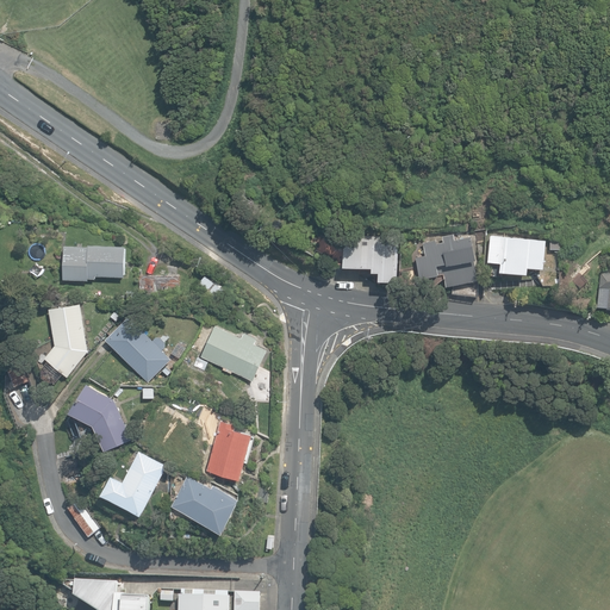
[(398,281),(400,236),(346,234),(347,237),(317,236),(316,249),(337,262),(344,263),(344,266),(372,267),(373,271),(380,272),(380,280),(398,281)]
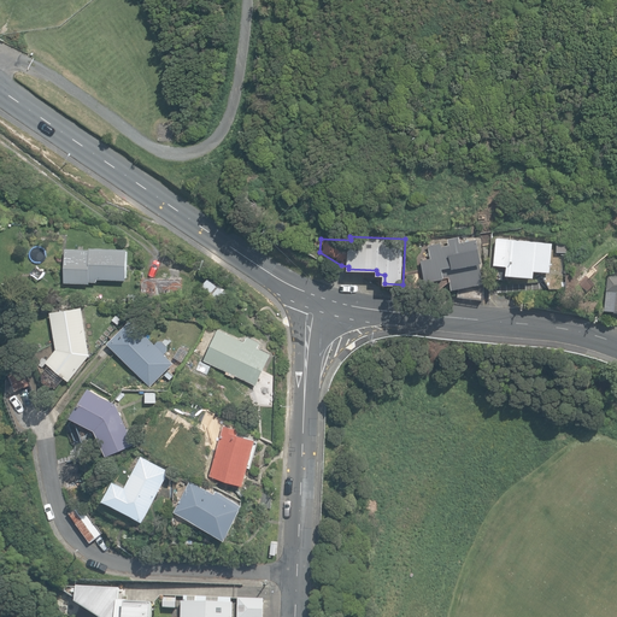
[(422,260),(425,282),(445,278),(445,277),(450,276),(452,289),(485,283),(476,239),(460,242),(459,236),(448,239),(450,245),(442,246),(441,242),(428,245),(430,258),(422,260)]
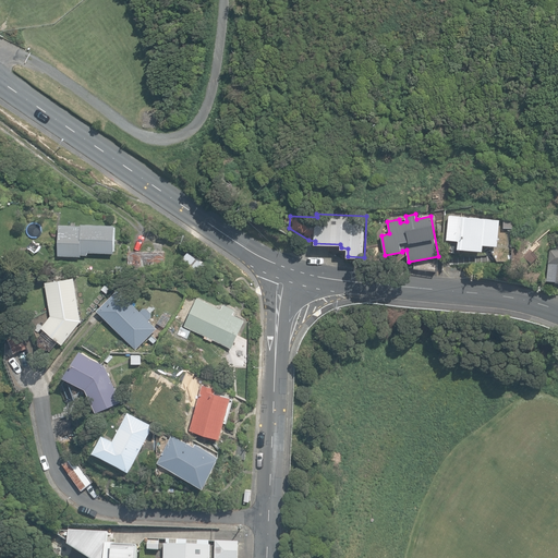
[(458,249),(483,251),(483,250),(497,251),(499,219),(449,215),(448,227),(447,226),(446,230),(447,230),(447,240),(459,241),(458,249)]
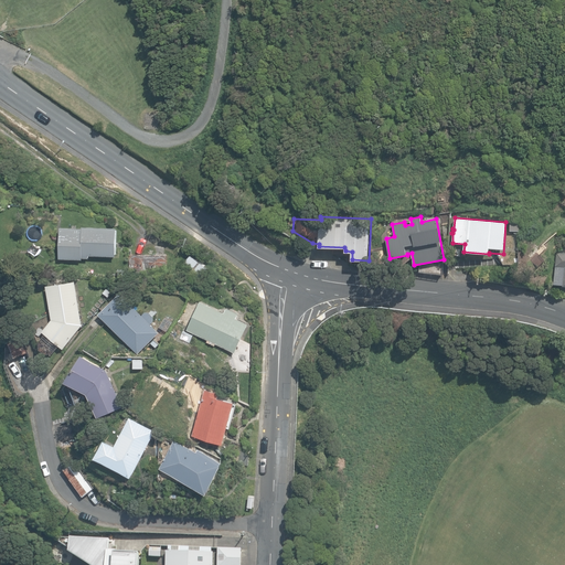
[(59,259),(83,259),(83,258),(89,258),(89,256),(116,257),(117,228),(60,227),(59,259)]
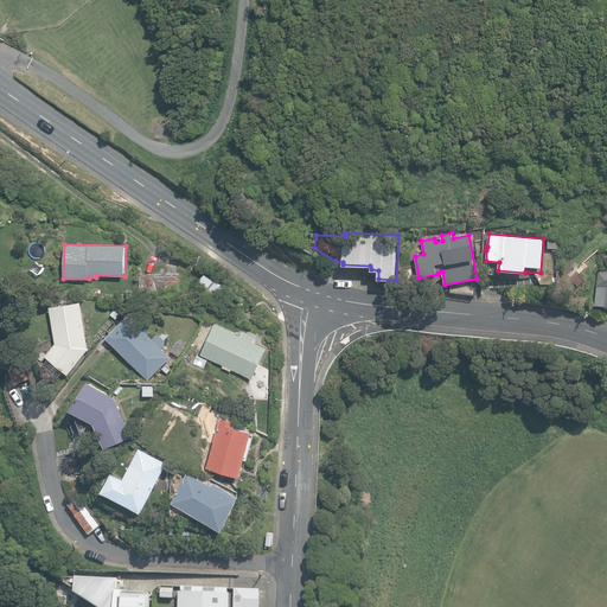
[(579,287),(587,279),(575,268),(568,278),(579,287)]
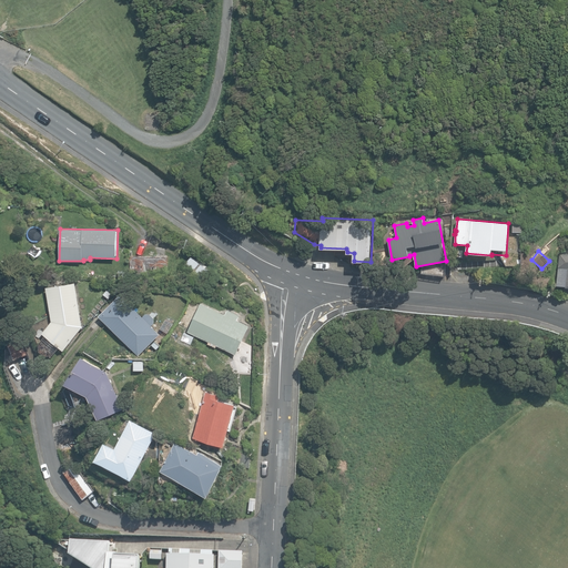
[(567,253),(560,253),(557,285),(567,285),(567,253)]
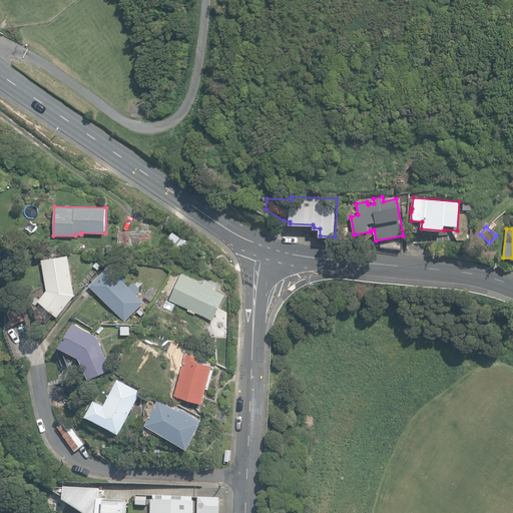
[(117,252),(151,254),(152,231),(118,230),(117,252)]
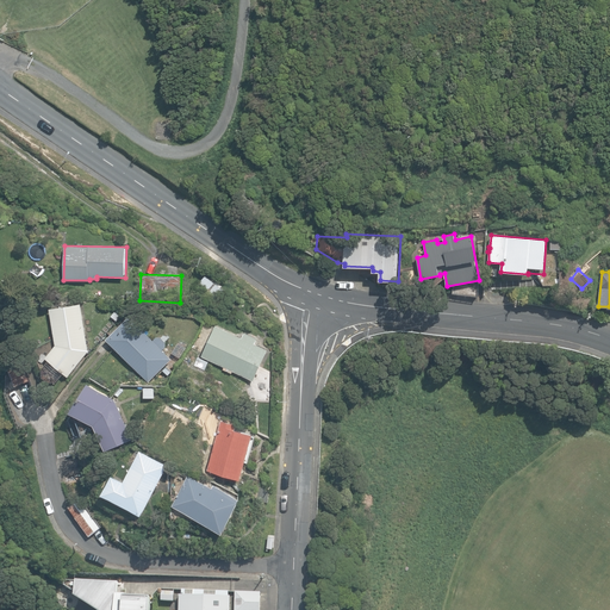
[(197,285),(216,302),(225,291),(206,275),(197,285)]
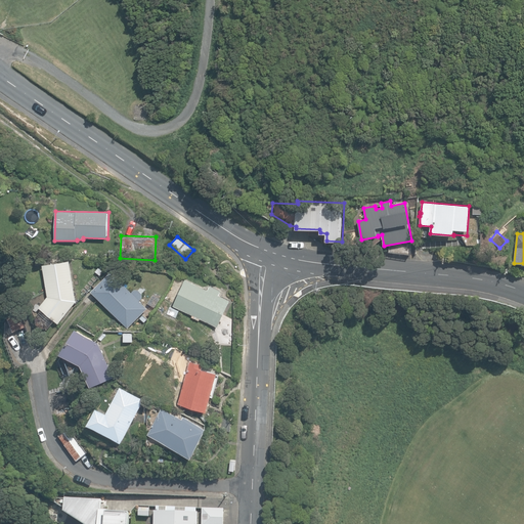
[(411,254),(411,241),(390,245),(390,251),(411,254)]
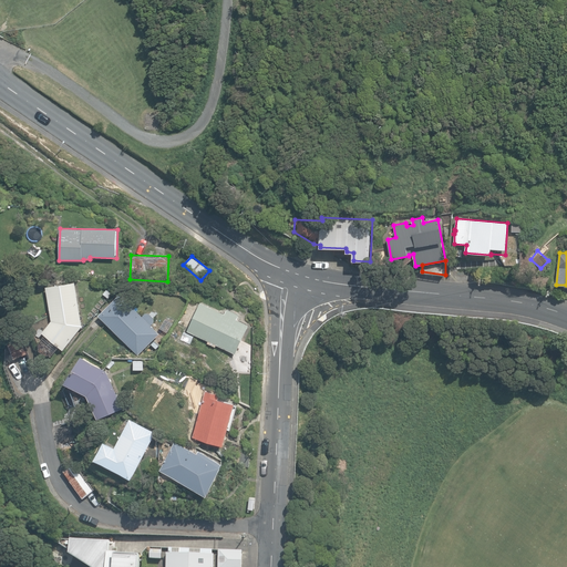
[(40,350),(45,354),(53,354),(60,347),(64,350),(83,327),(76,282),(47,287),(52,319),(42,332),(45,336),(39,343),(40,350)]
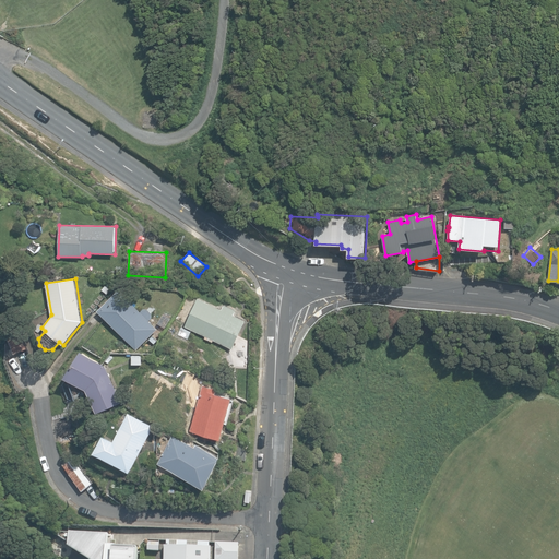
[(97,311),(137,349),(158,329),(150,320),(152,319),(152,313),(147,310),(143,310),(141,311),(126,296),(128,295),(123,293),(122,293),(119,289),(97,311)]
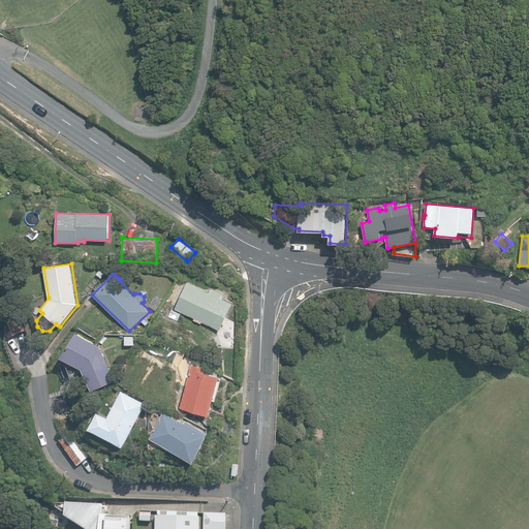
[(203,321),(220,330),(232,303),(222,298),(224,293),(213,287),(211,291),(188,281),(175,308),(195,318),(194,319),(201,323),(203,321)]
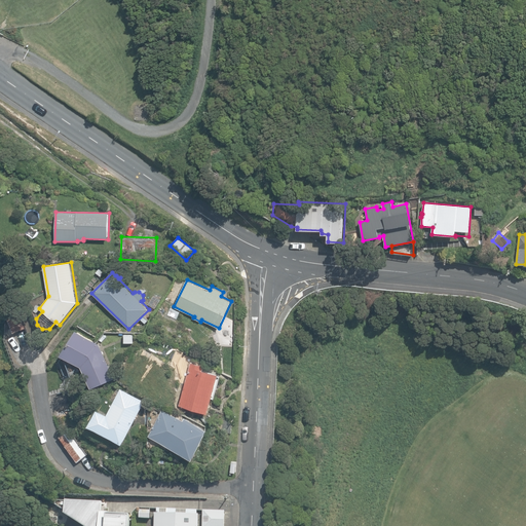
[(8,316),(13,333),(26,328),(20,312),(8,316)]
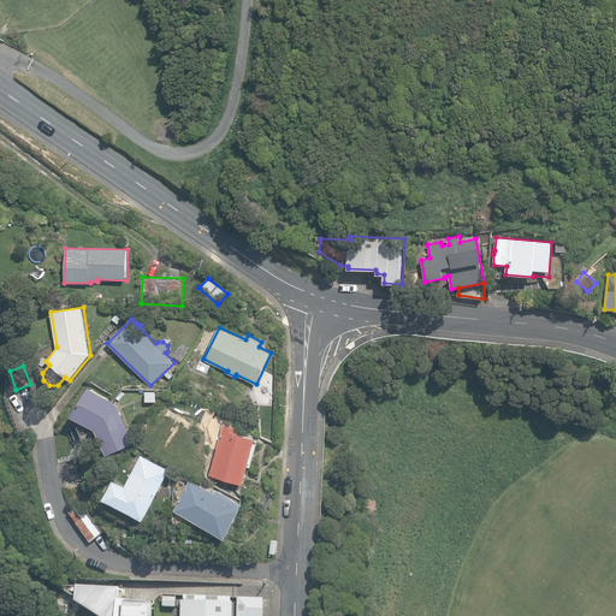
[(95,430),(106,455),(135,443),(117,402),(90,385),(72,415),(95,430)]
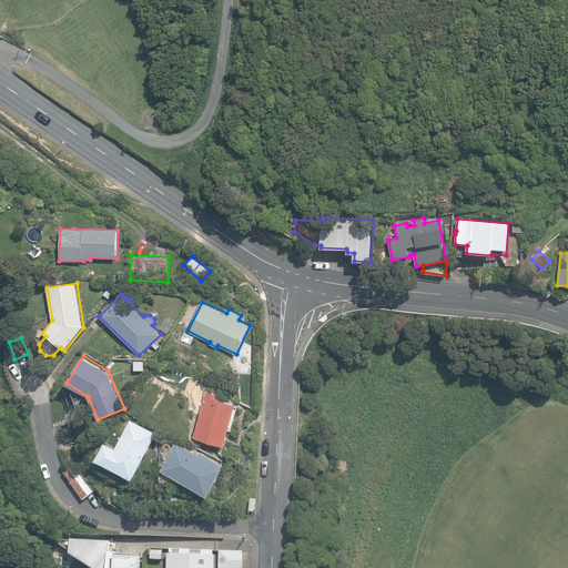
[(144,371),(144,361),(134,361),(134,369),(144,371)]
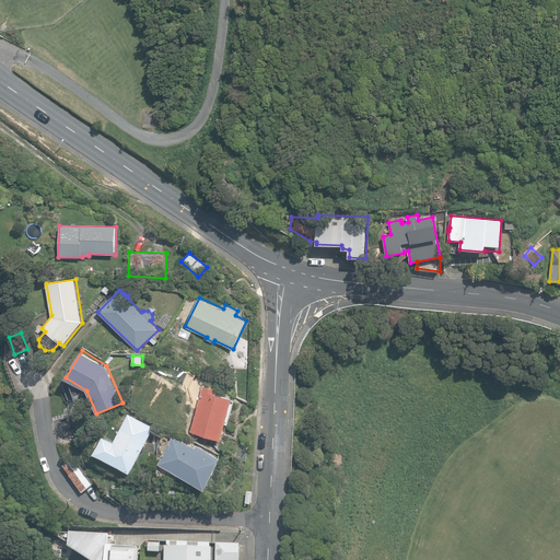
[(190,431),(221,440),(233,398),(216,393),(217,388),(203,385),(190,431)]
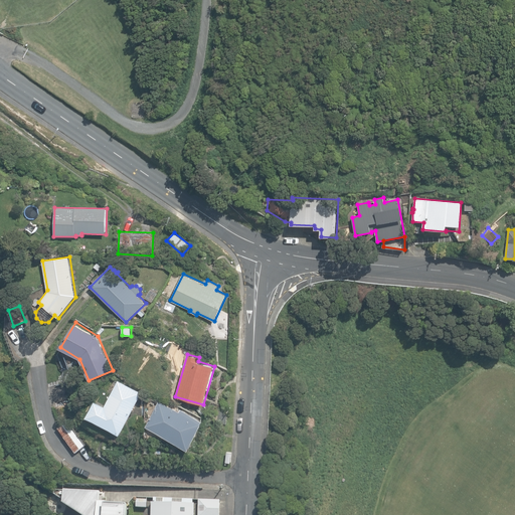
[(86,417),(120,435),(142,392),(119,380),(105,406),(95,401),(86,417)]
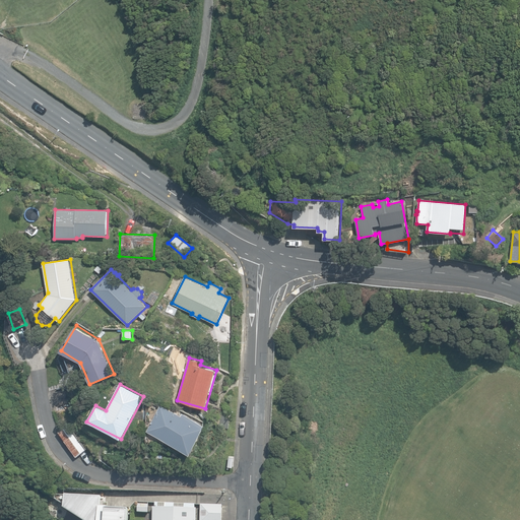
[(146,431),(191,453),(204,427),(188,418),(188,417),(184,415),(183,416),(160,404),(146,431)]
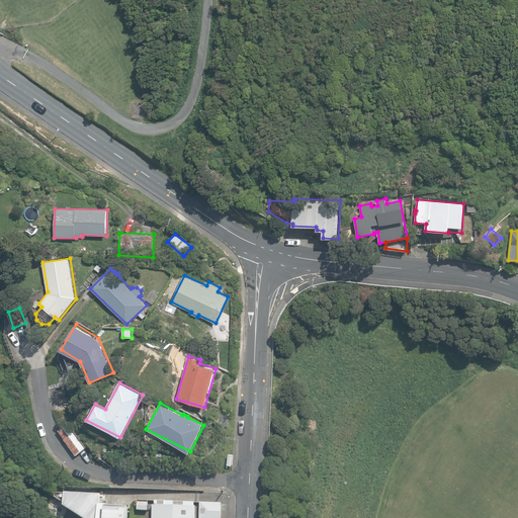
[(218,424),(228,427),(229,414),(219,414),(218,424)]
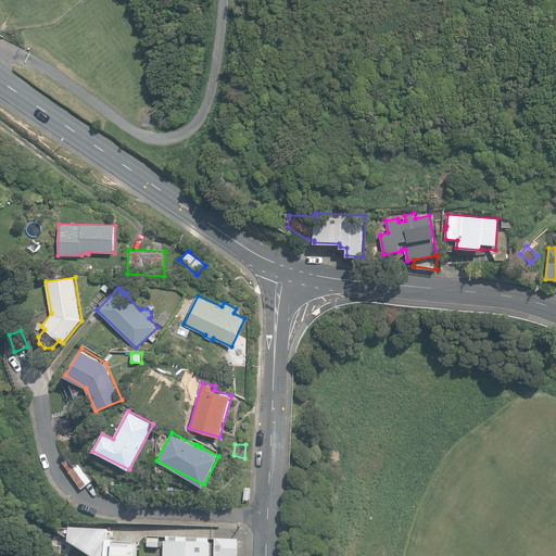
[(62,462),(81,488),(92,480),(73,454),(62,462)]
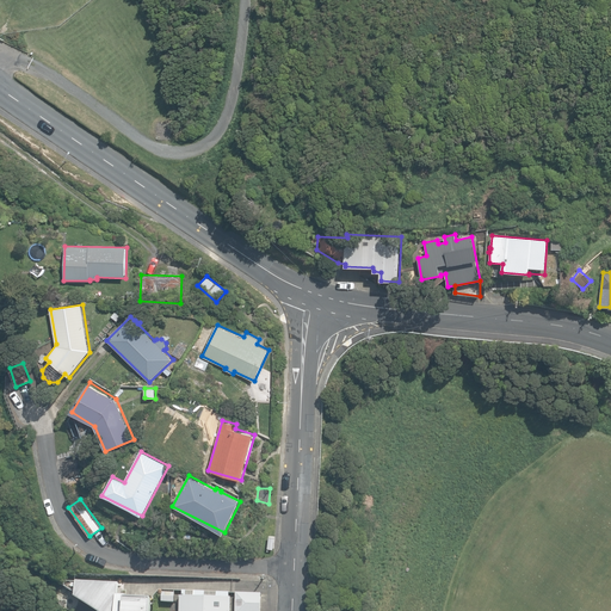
[(118,594),(118,582),(76,581),(75,598),(94,610),(150,610),(150,598),(125,596),(125,594),(118,594)]
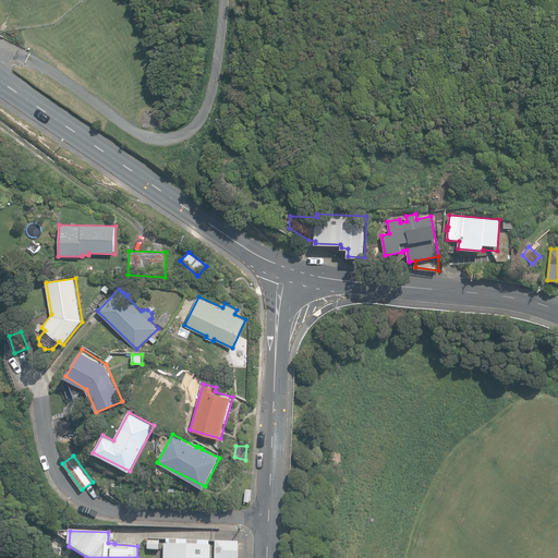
[(209,546),(209,541),(167,540),(167,545),(165,545),(164,557),(210,557),(211,546),(209,546)]
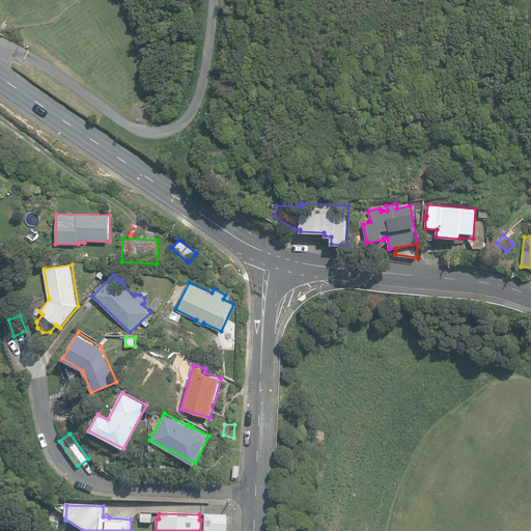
[(204,514),(204,530),(226,530),(226,514),(204,514)]
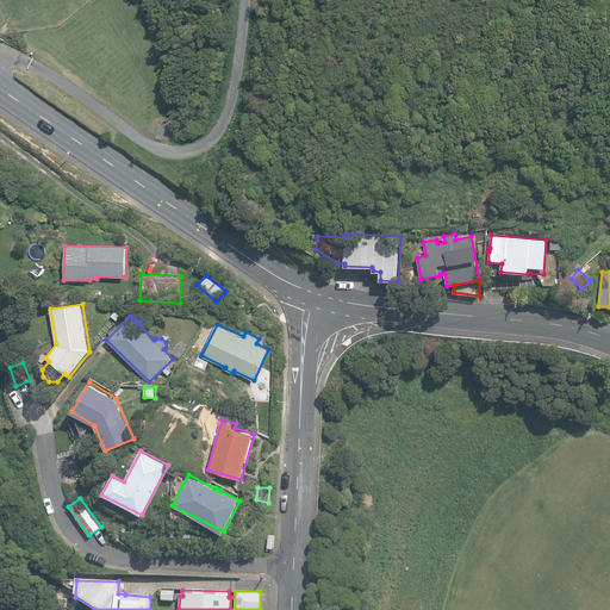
All buildings are outlined.
